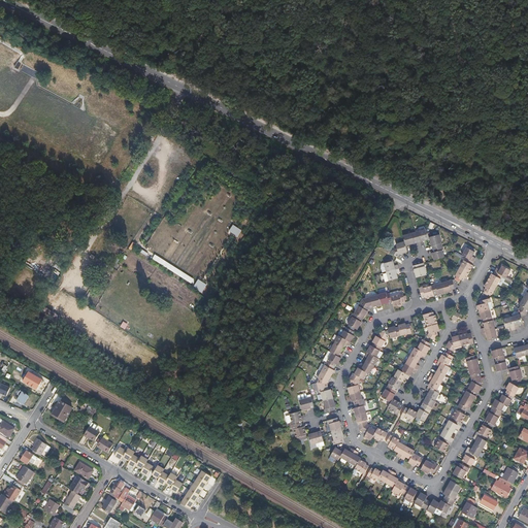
[(428,229),(415,232),(418,242),(430,239),(430,237),(428,229)]
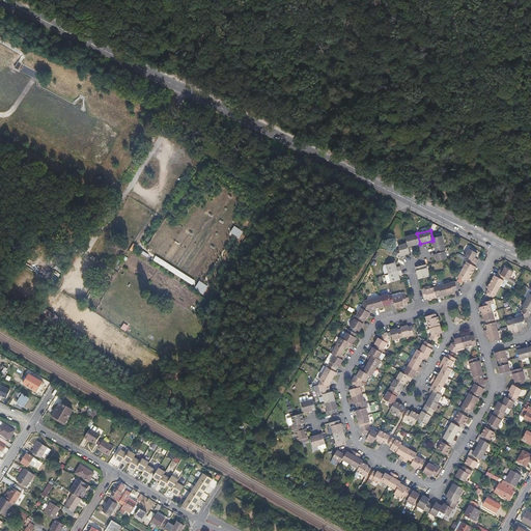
[(417,233),(406,236),(408,243),(409,248),(420,244),(417,233)]
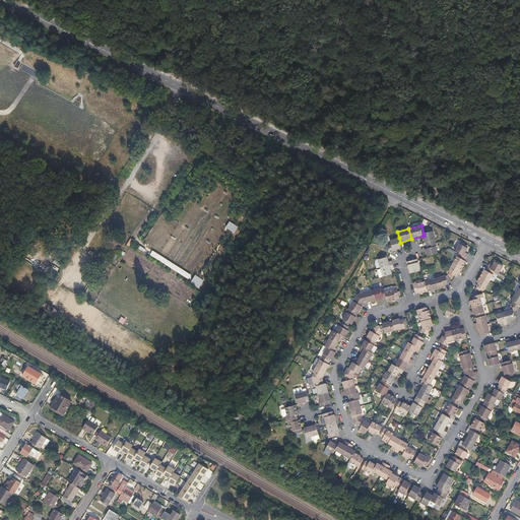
[(424,234),(424,236),(427,246),(437,243),(434,231),(424,234)]
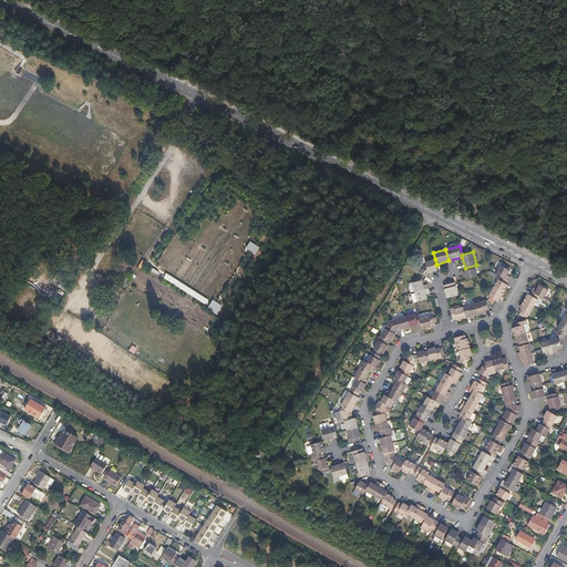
[(435,259),(426,261),(428,266),(430,272),(437,270),(436,265),(435,259)]
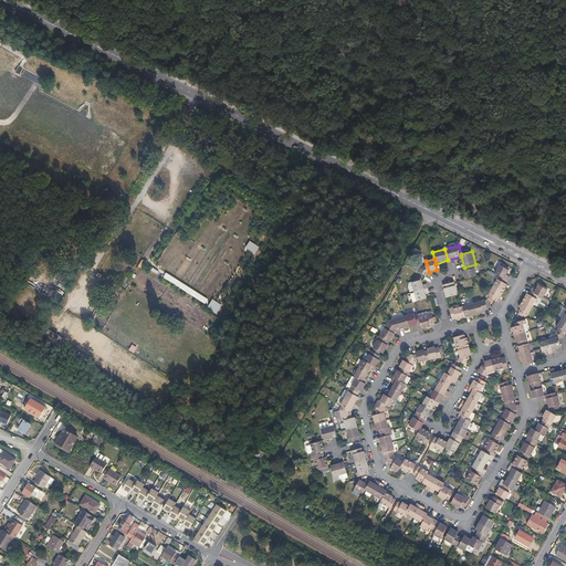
[(465,271),(464,271),(467,279),(473,278),(477,276),(478,275),(475,268),(477,268),(475,264),(464,268),(465,271)]
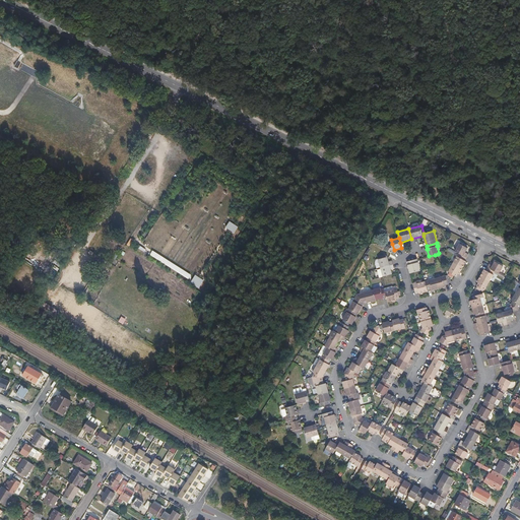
[(392,244),(388,245),(385,249),(392,253),(394,250),(392,244)]
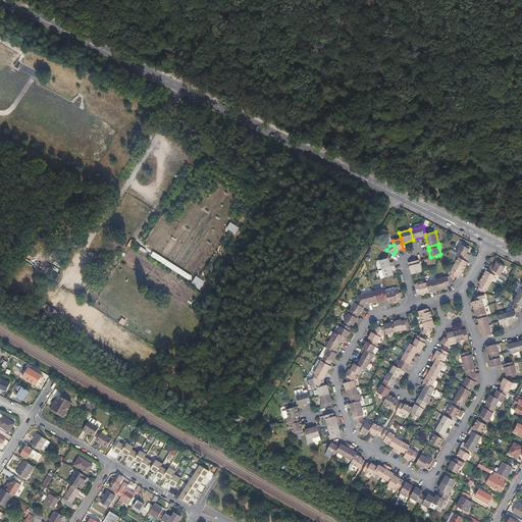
[(470,249),(461,245),(457,253),(461,254),(468,259),(470,255),(467,254),(470,249)]
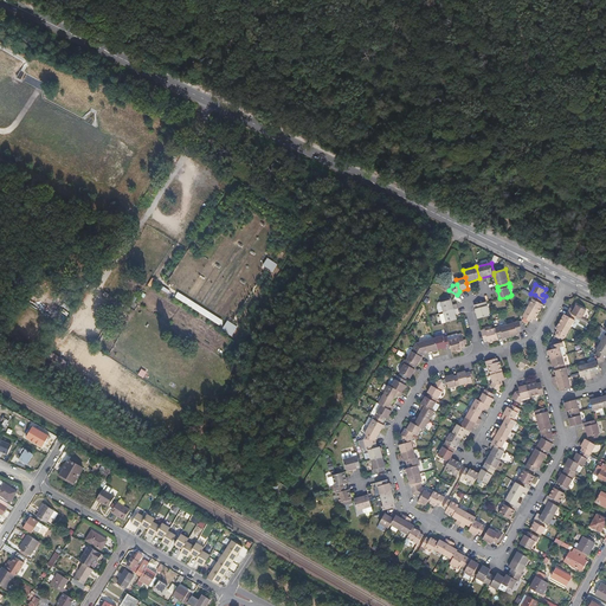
[(166,296),(169,290),(162,287),(159,292),(166,296)]
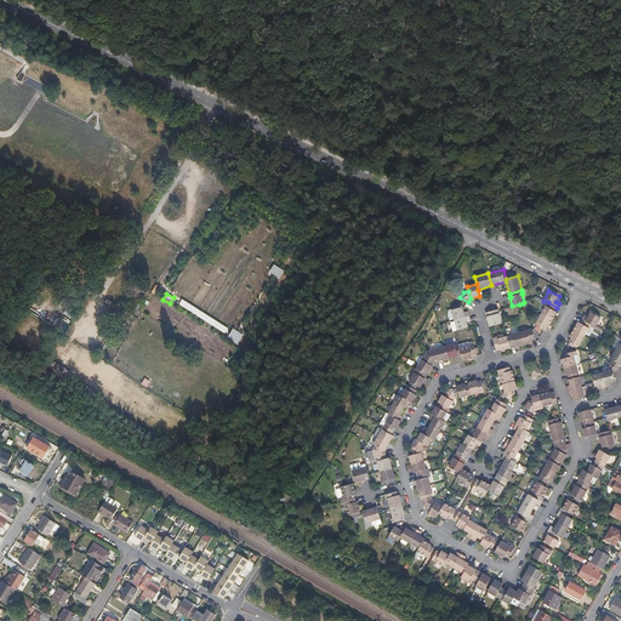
[(182,300),(178,306),(224,334),(228,329),(182,300)]
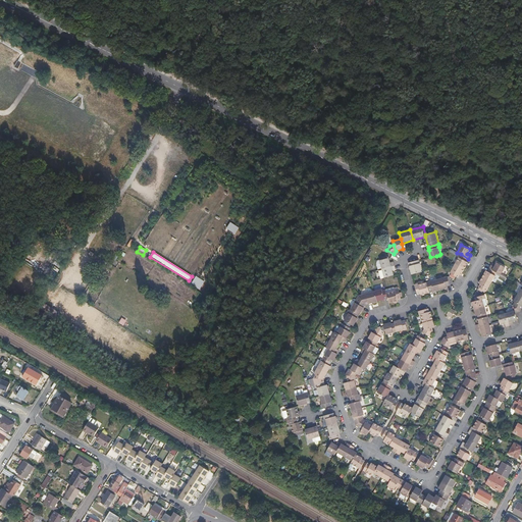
[(468,259),(461,254),(455,264),(464,269),(468,262),(467,262),(468,259)]
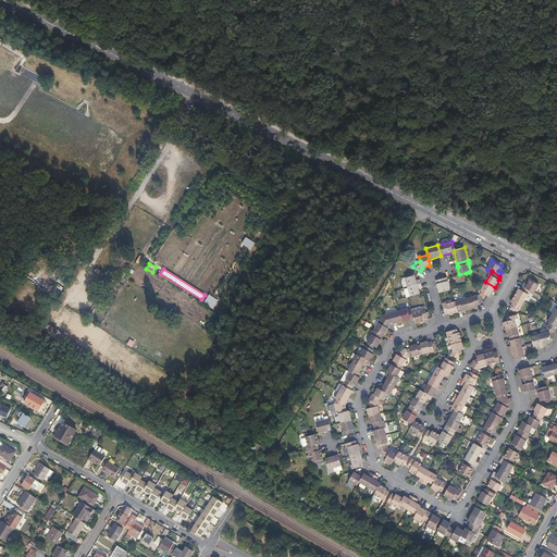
[(416,275),(406,277),(408,287),(421,284),(420,279),(417,280),(416,275)]
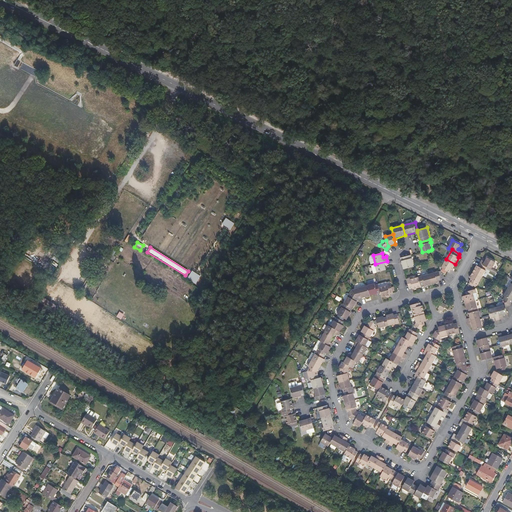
[(411,255),(401,258),(404,269),(414,267),(411,255)]
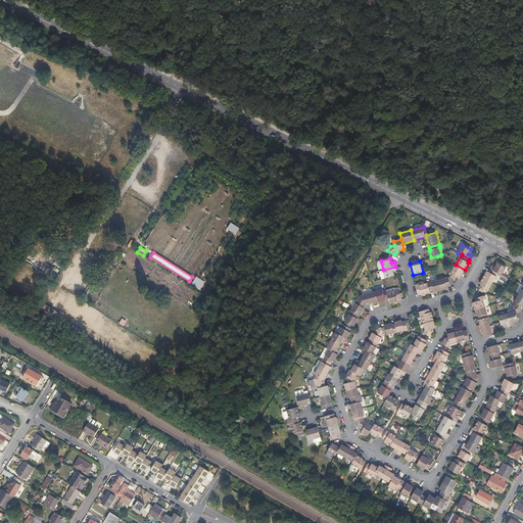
[(492,266),(490,270),(498,275),(502,277),(507,269),(497,264),(495,268),(492,266)]
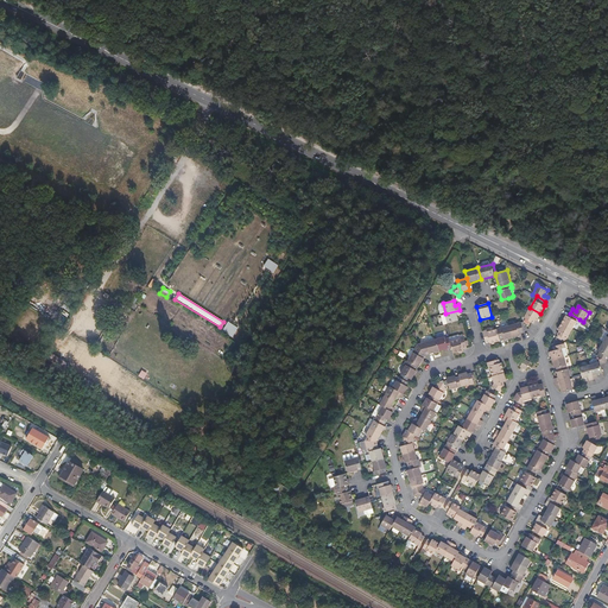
[(540,314),(530,308),(524,318),(532,323),(532,324),(534,321),(537,321),(540,314)]
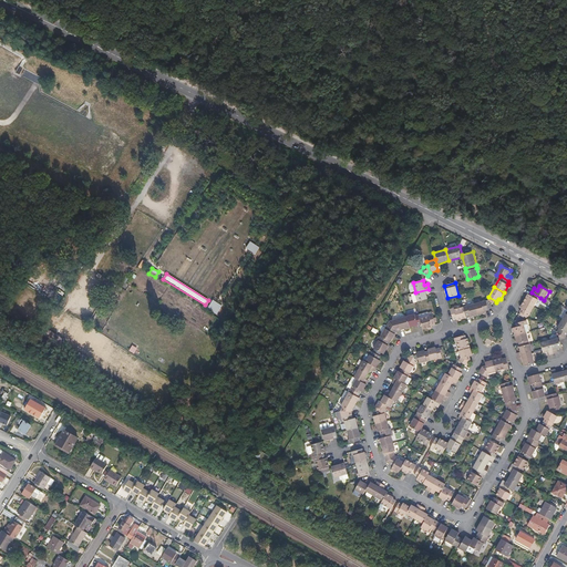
[(429,289),(415,292),(419,301),(429,299),(426,294),(430,292),(429,289)]
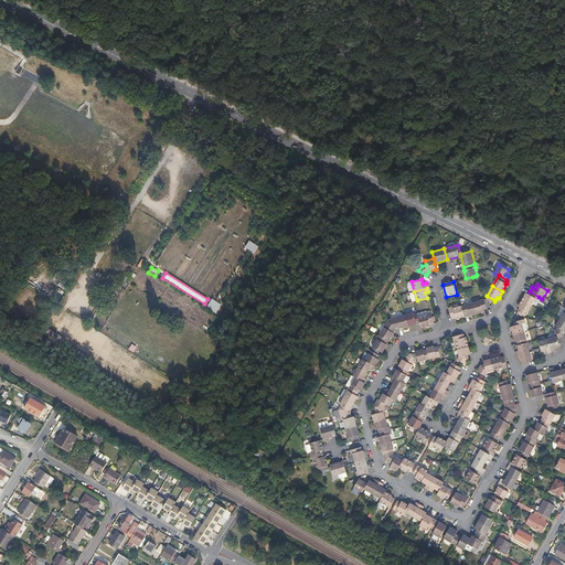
[(528,295),(526,294),(522,301),(532,307),(539,297),(530,291),(528,295)]
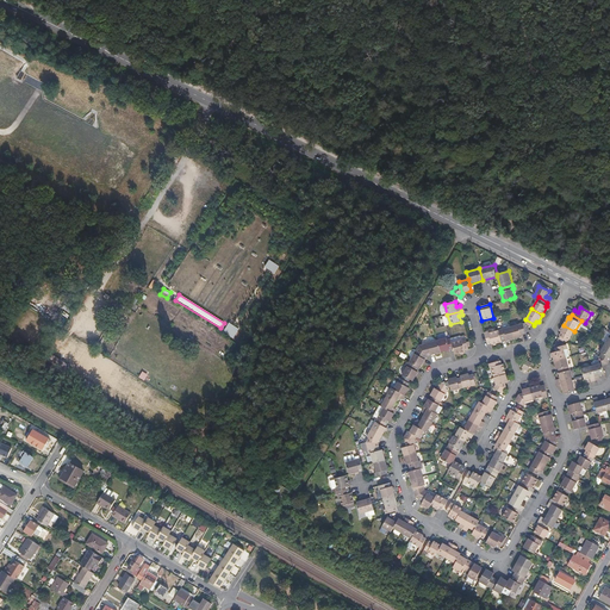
[(524,321),(510,324),(515,340),(522,337),(522,335),(526,335),(526,331),(530,330),(524,321)]
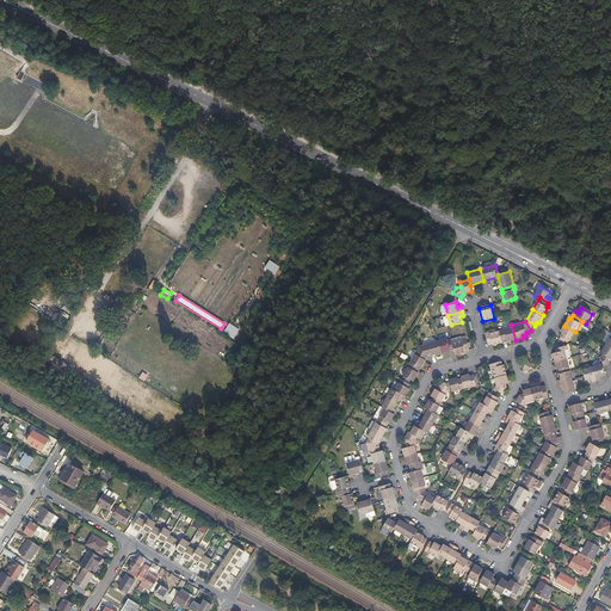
[(511,325),(499,328),(503,341),(506,340),(506,341),(516,340),(511,325)]
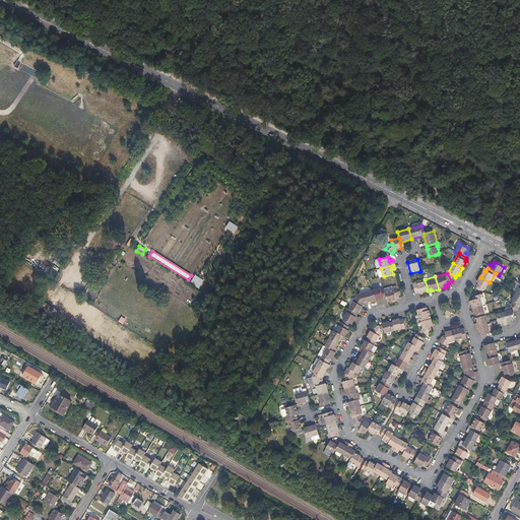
[(477,283),(478,284),(474,291),(483,294),(490,282),(480,277),(477,283)]
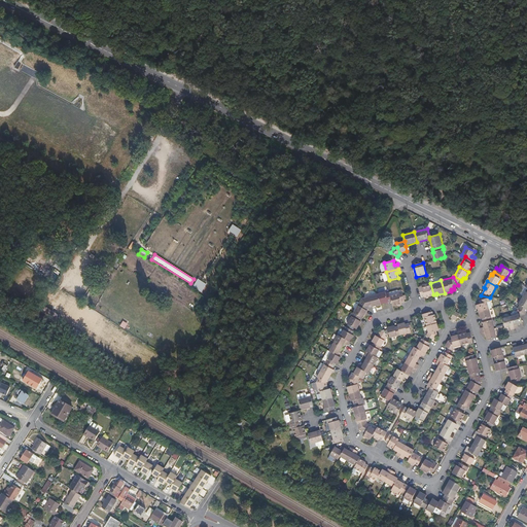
[(421,284),(418,285),(421,297),(424,296),(424,299),(433,295),(433,294),(430,283),(421,285),(421,284)]
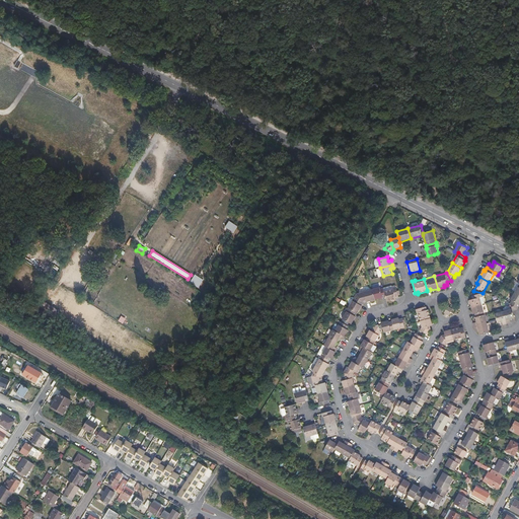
[(380,287),(372,289),(375,300),(385,297),(384,291),(383,288),(380,289),(380,287)]
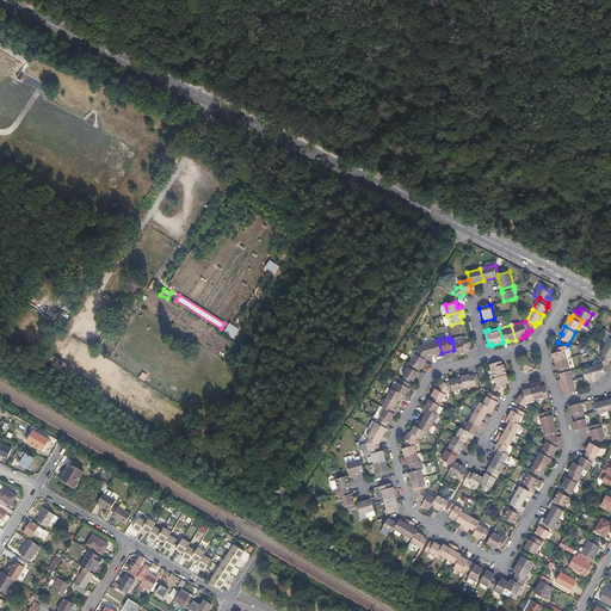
[(462,340),(452,343),(454,350),(456,355),(466,352),(466,351),(469,350),(466,338),(462,339),(462,340)]
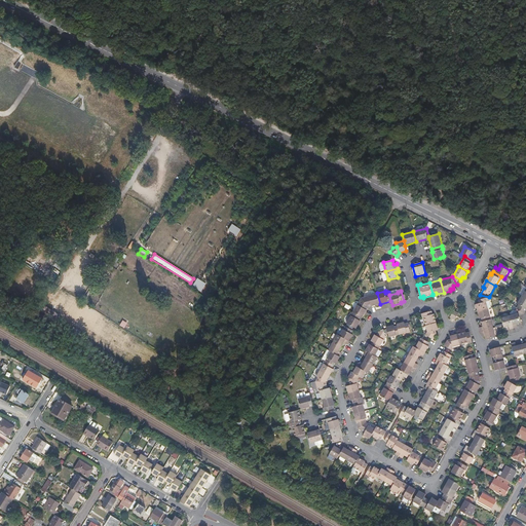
[(360,298),(361,298),(367,305),(368,307),(380,304),(377,293),(360,298)]
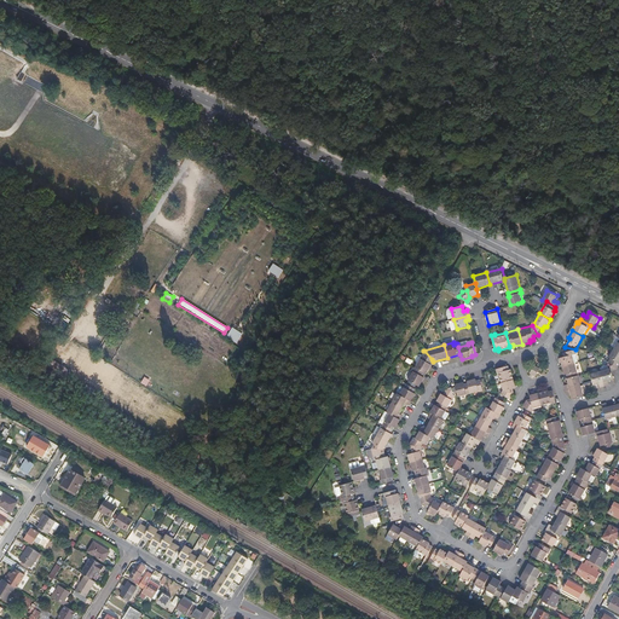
[(432,359),(424,351),(415,369),(426,375),(433,362),(432,359)]
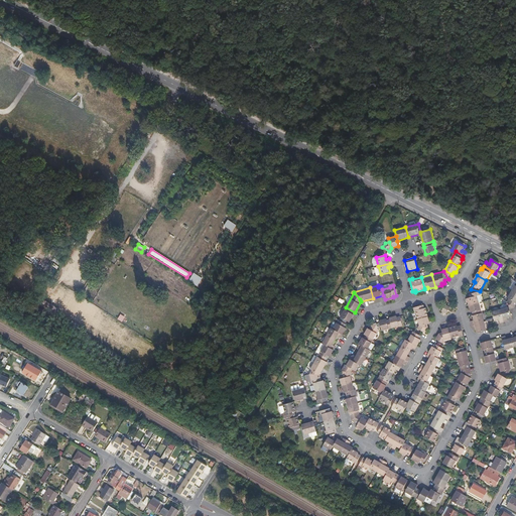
[(470,298),(467,299),(469,306),(480,303),(478,296),(480,295),(479,292),(469,295),(470,298)]
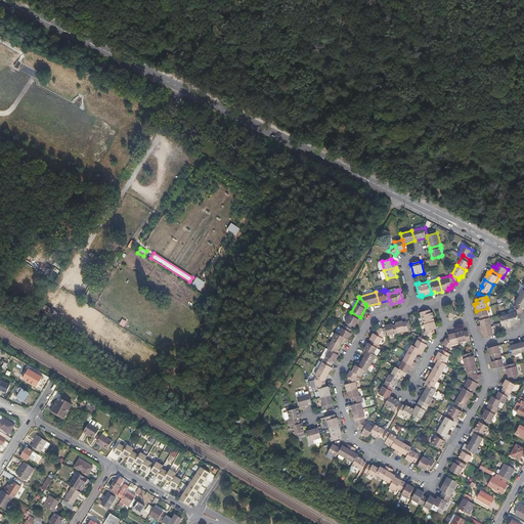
[(516,303),(517,303),(515,306),(517,312),(518,314),(522,313),(523,309),(523,299),(519,297),(516,303)]
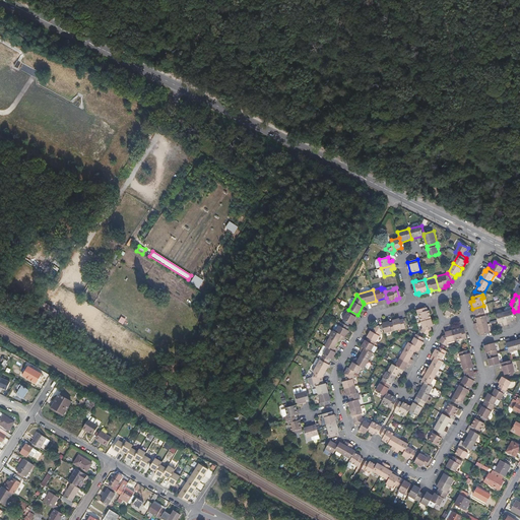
[(455,309),(448,306),(444,313),(451,317),(455,309)]
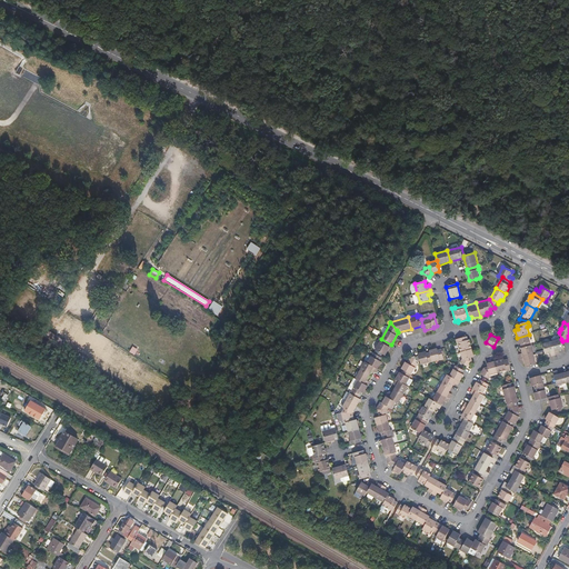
[(529,335),(517,338),(519,346),(520,345),(521,348),(532,346),(529,335)]
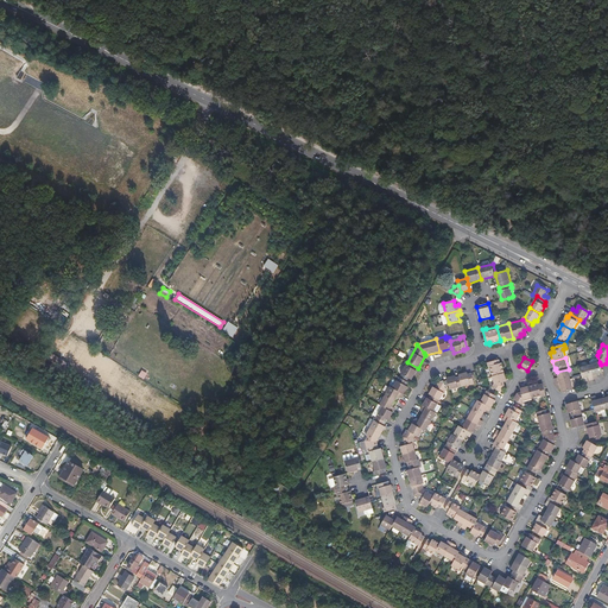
[(488,368),(489,367),(492,377),(504,373),(501,363),(500,363),(499,360),(487,363),(488,368)]
